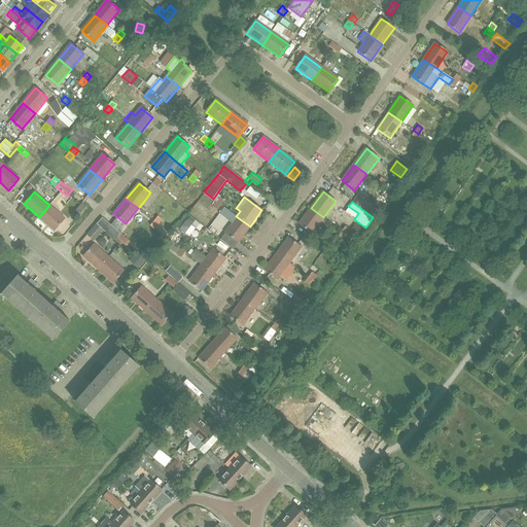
[(381,206),(377,202),(373,207),(378,211),(381,206)]
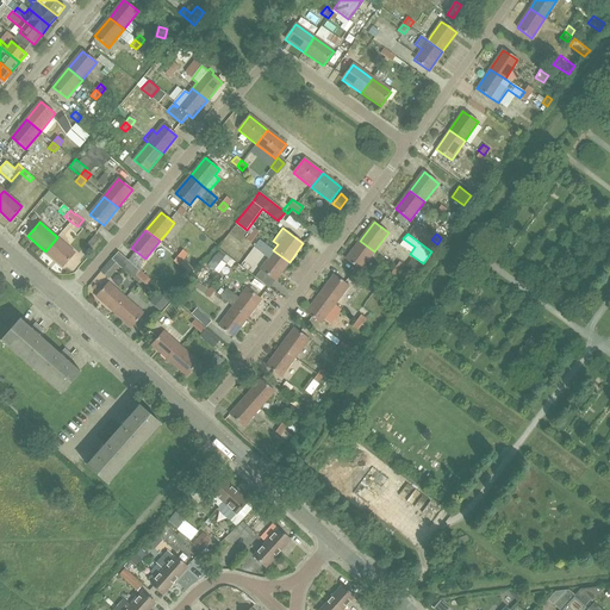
[(75,253),(66,246),(57,237),(45,251),(62,267),(75,253)]
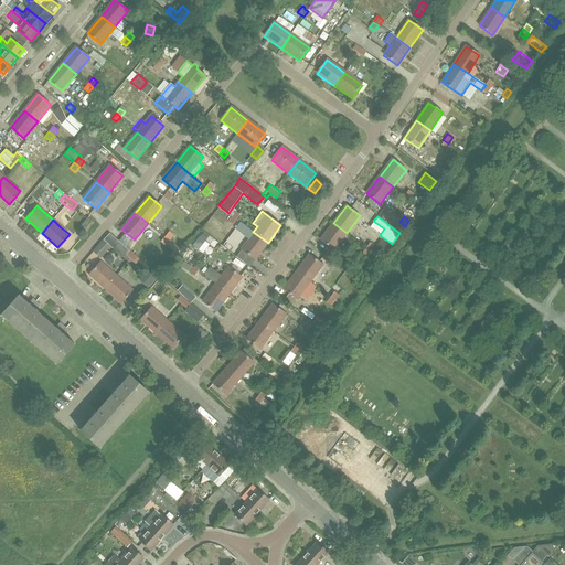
[(255,259),(268,243),(253,232),(241,222),(235,230),(249,240),(242,249),(236,257),(249,267),(255,259)]
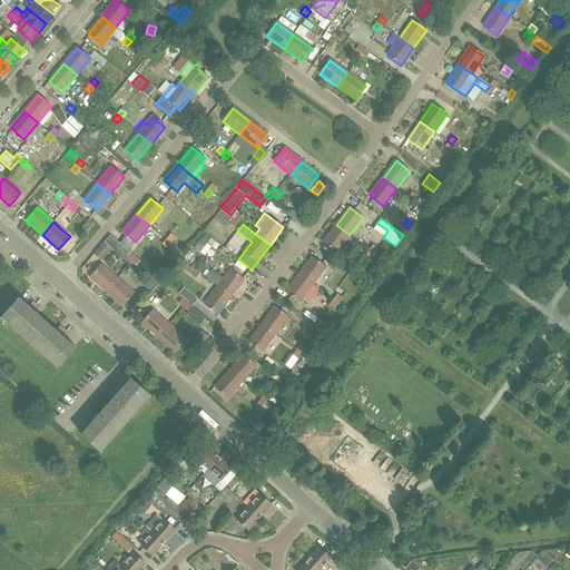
[(337,252),(350,235),(336,225),(323,242),(337,252)]
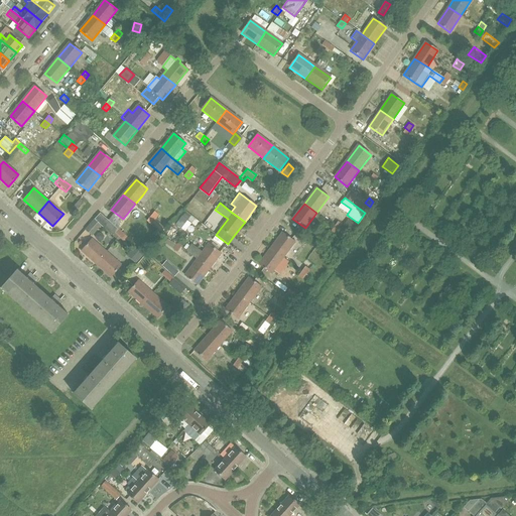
[(154,211),(150,216),(155,220),(159,215),(154,211)]
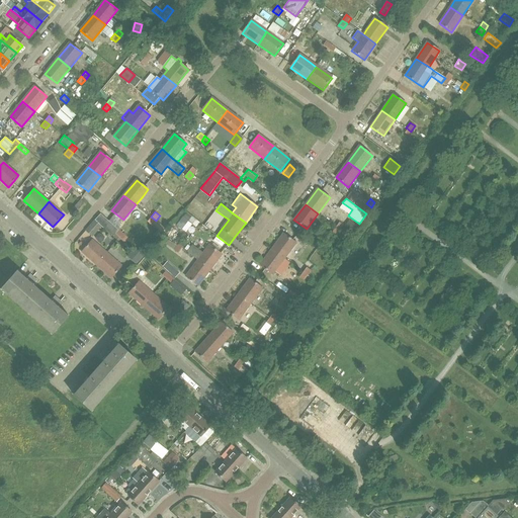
[(151,217),(147,221),(152,225),(156,221),(151,217)]
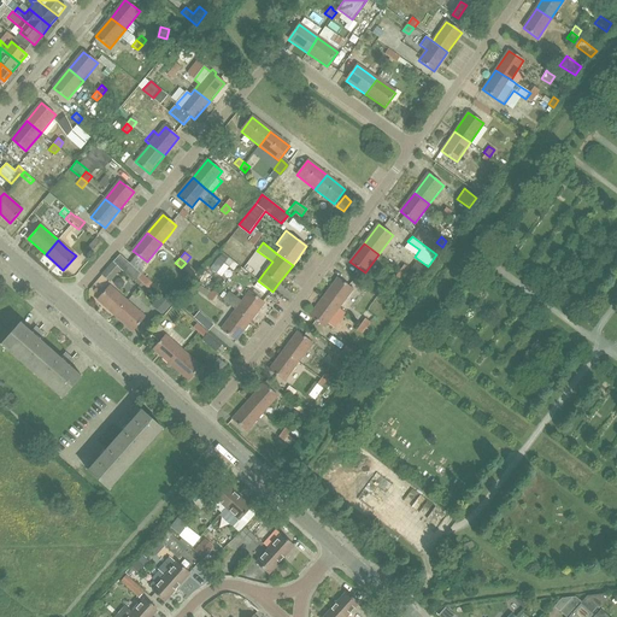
[(217,272),(223,264),(217,260),(211,268),(217,272)]
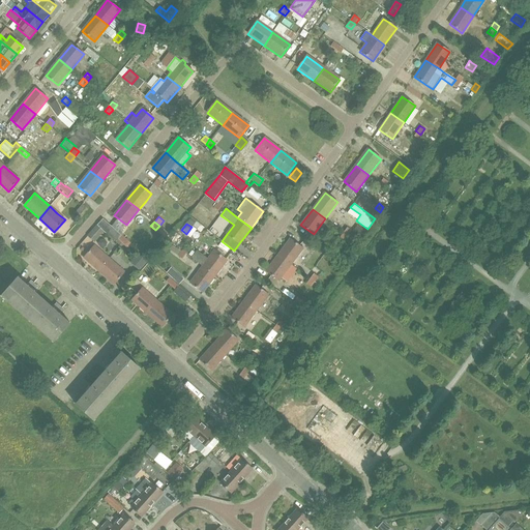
[(349,235),(359,243),(367,232),(357,225),(349,235)]
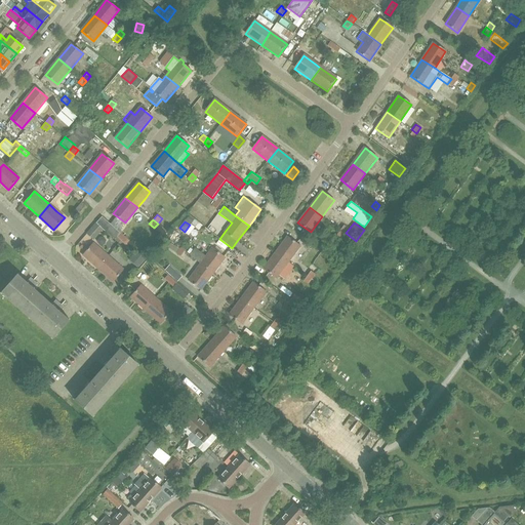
[(104,230),(97,224),(88,235),(94,240),(104,230)]
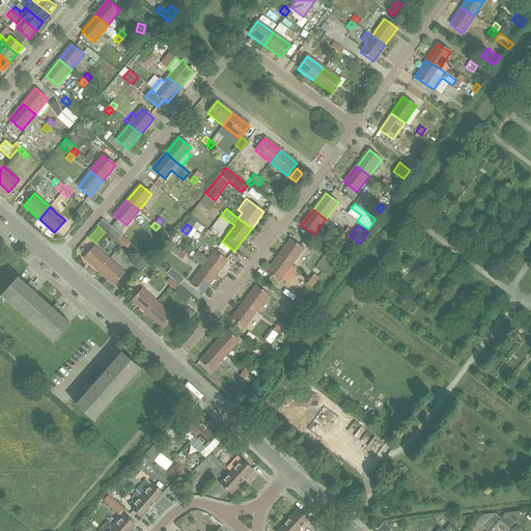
[(122,244),(127,240),(121,235),(112,226),(106,232),(115,242),(117,240),(122,244)]
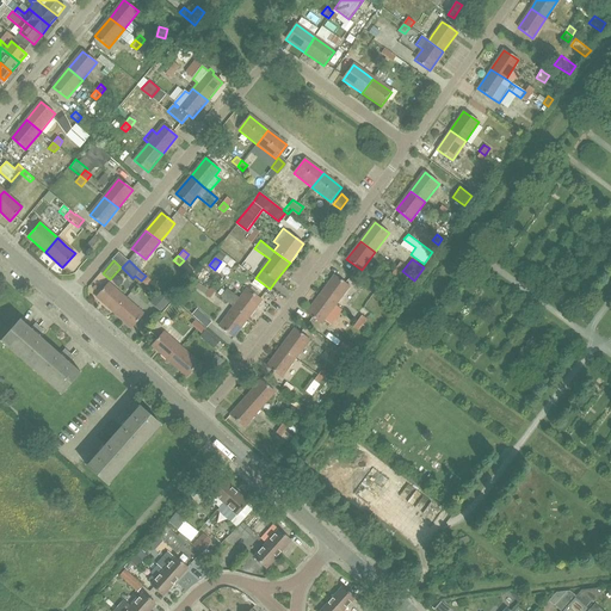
[(399,260),(394,266),(401,271),(405,265),(399,260)]
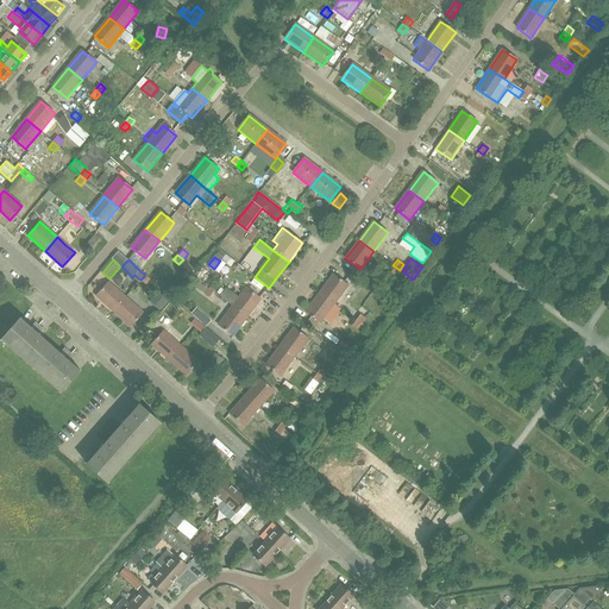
[(395,276),(400,270),(393,265),(388,271),(395,276)]
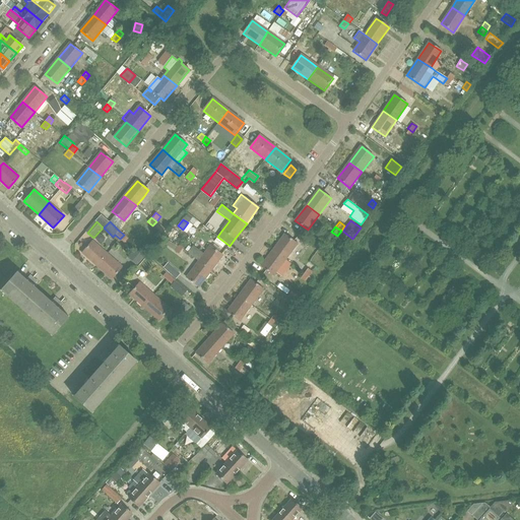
[(273,250),(285,259),(288,262),(295,254),(291,252),(298,244),(284,235),(273,250)]
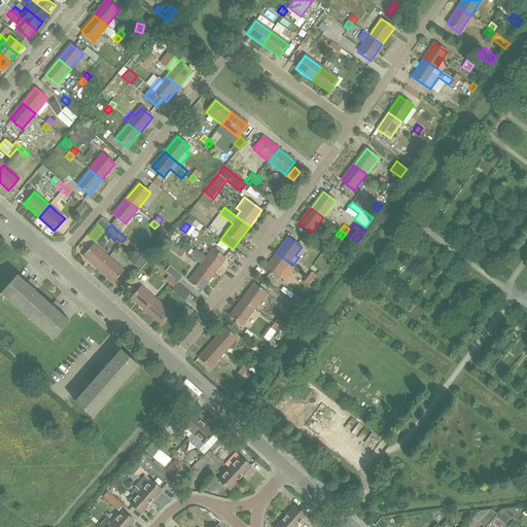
[(168,247),(181,257),(184,253),(180,250),(171,243),(168,247)]
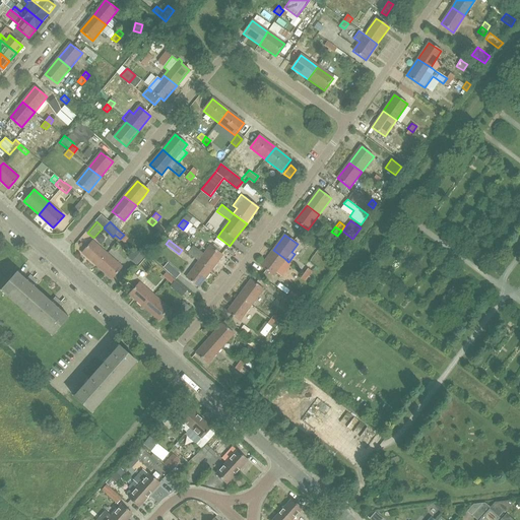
[(82,253),(96,265),(108,254),(92,241),(88,245),(82,253)]
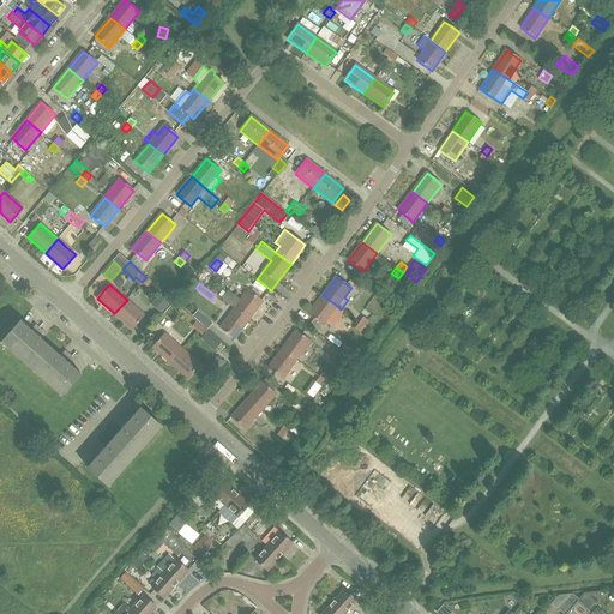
[(210,292),(215,295),(220,289),(215,284),(210,292)]
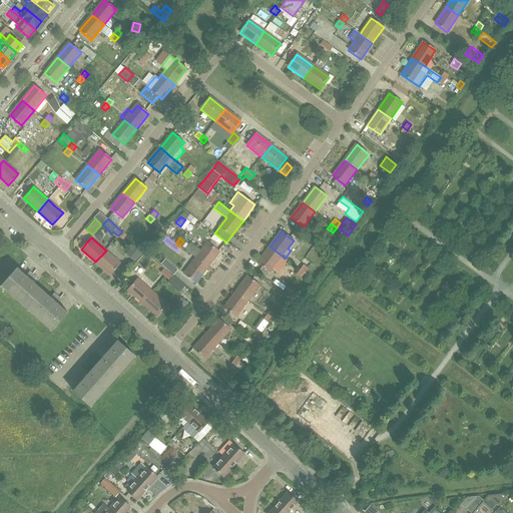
[(196,258),(196,259),(208,268),(219,251),(207,242),(201,251),(189,242),(184,249),(196,258)]
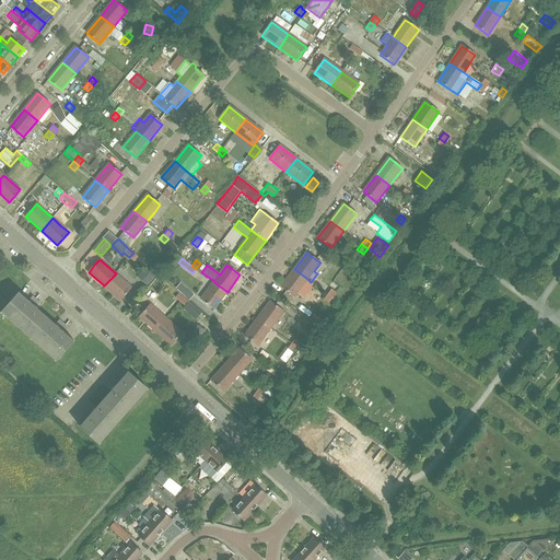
[(147,267),(138,277),(148,287),(156,276),(147,267)]
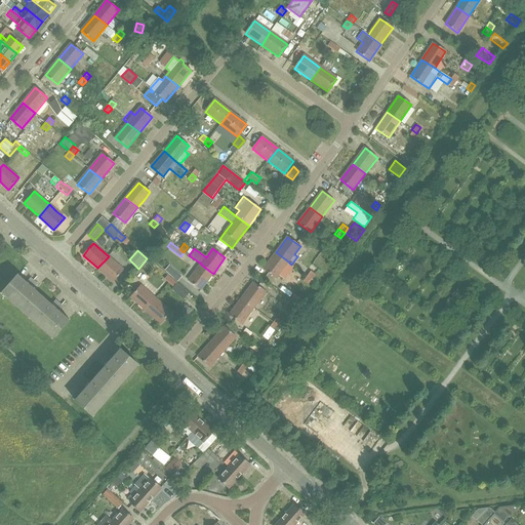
[(277,278),(288,261),(276,252),(264,269),(277,278)]
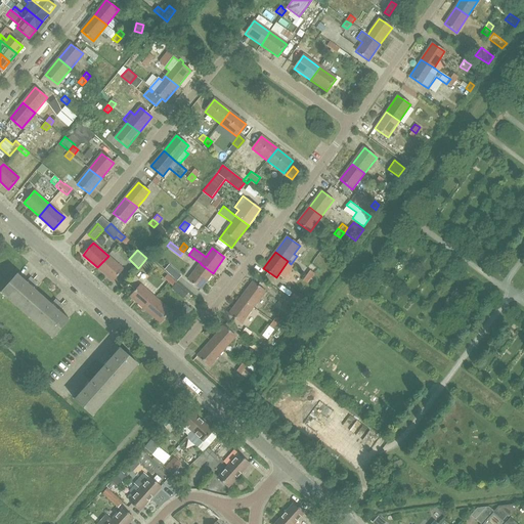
[(108,256),(97,267),(113,280),(120,273),(122,274),(125,271),(115,262),(108,256)]
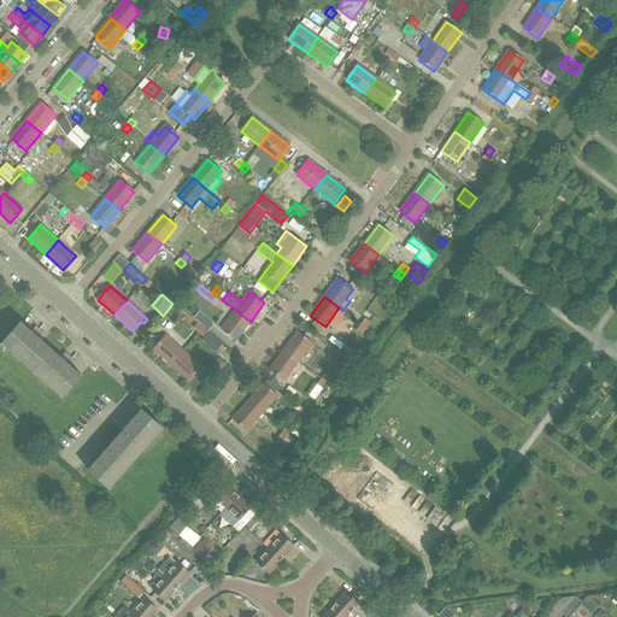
[(193,317),(209,331),(215,324),(199,311),(193,317)]
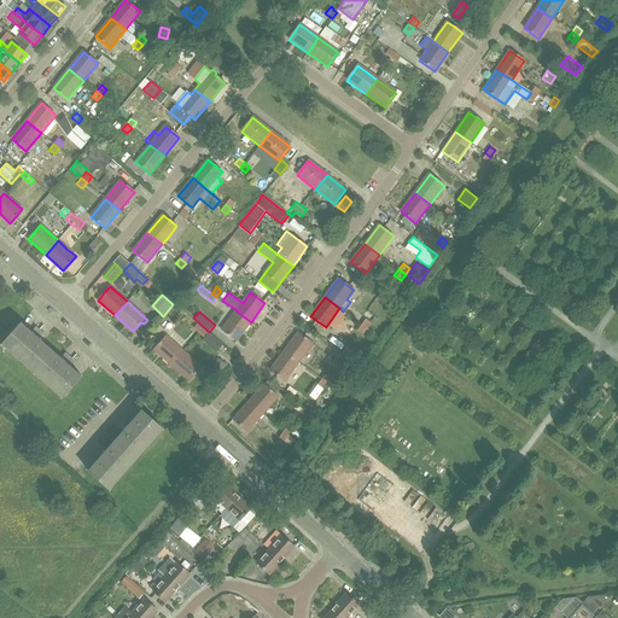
[(237,342),(251,322),(237,312),(222,331),(237,342)]
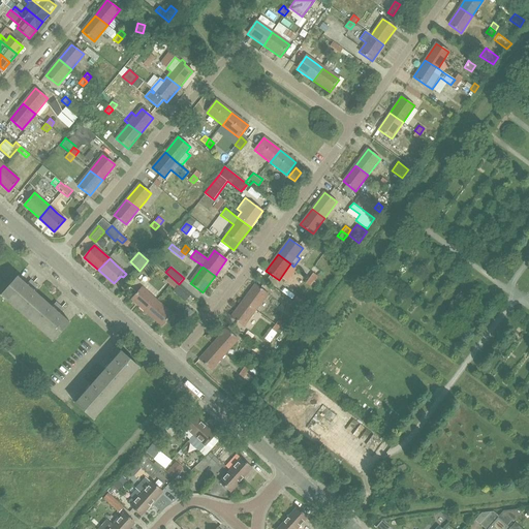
[(312,272),(308,277),(313,280),(317,276),(312,272)]
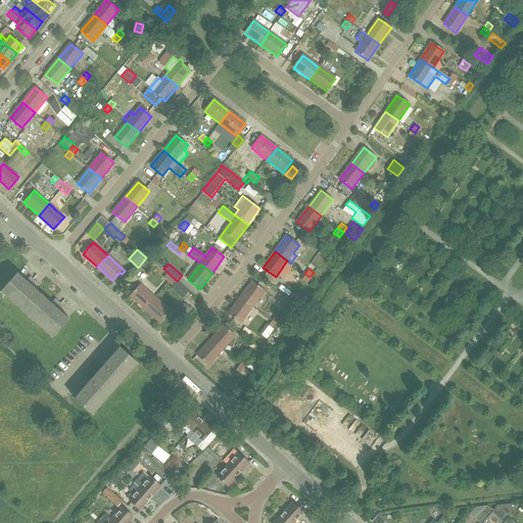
[(2,292),(27,314),(43,296),(34,288),(33,289),(30,286),(31,285),(18,274),(17,273),(1,292),(2,292)]
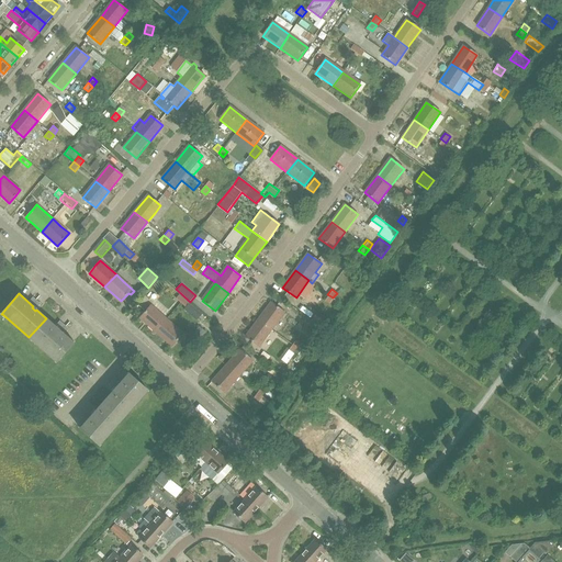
[(176,299),(186,306),(189,302),(180,294),(176,299)]
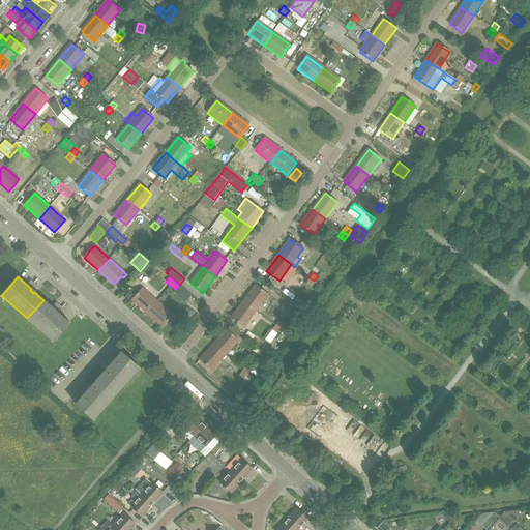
[(311,286),(314,281),(308,277),(305,283),(311,286)]
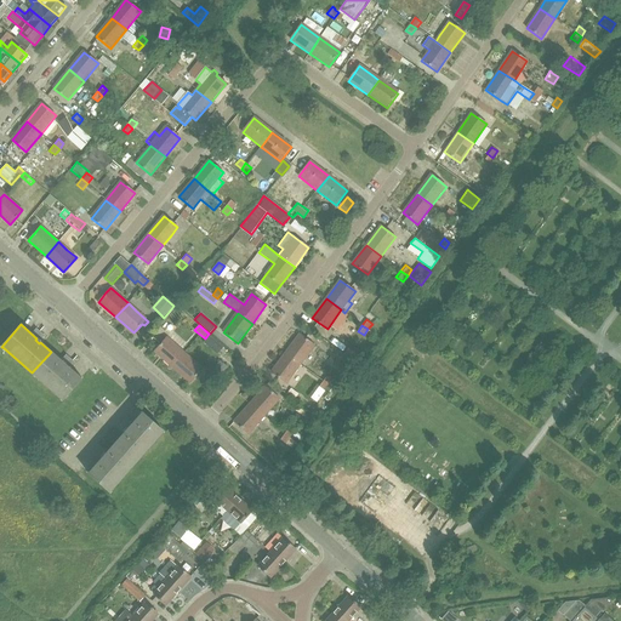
[(300,334),(285,353),(301,364),(314,345),(300,334)]
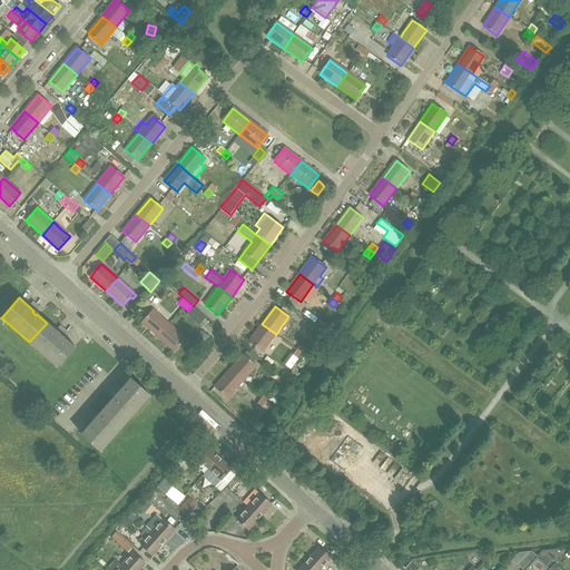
[(141,322),(158,336),(169,324),(153,310),(141,322)]
